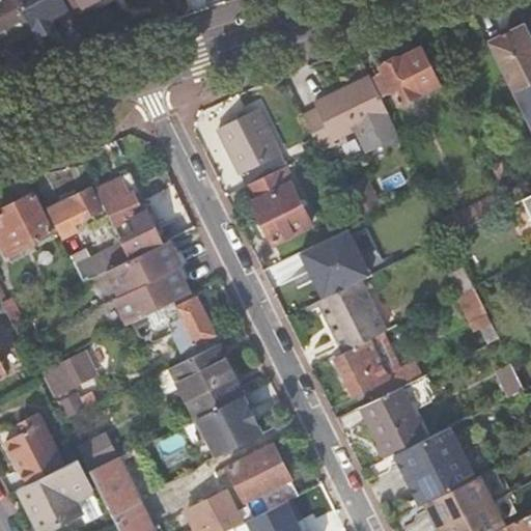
[(0,0),(0,46),(1,47),(32,30),(16,0),(0,0)]
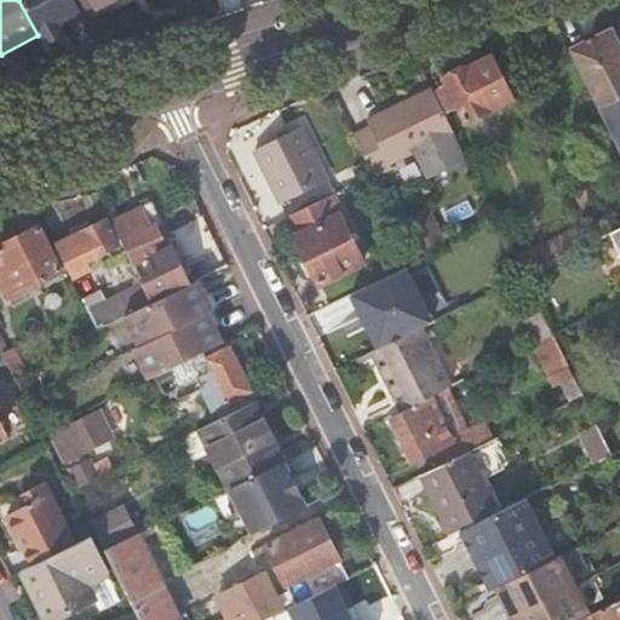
[(18,0),(38,35),(55,68),(81,53),(67,24),(59,28),(45,0),(18,0)]
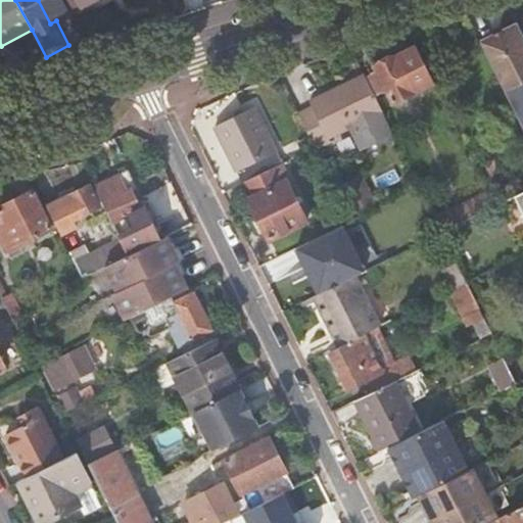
[(62,0),(69,14),(96,0),(62,0)]
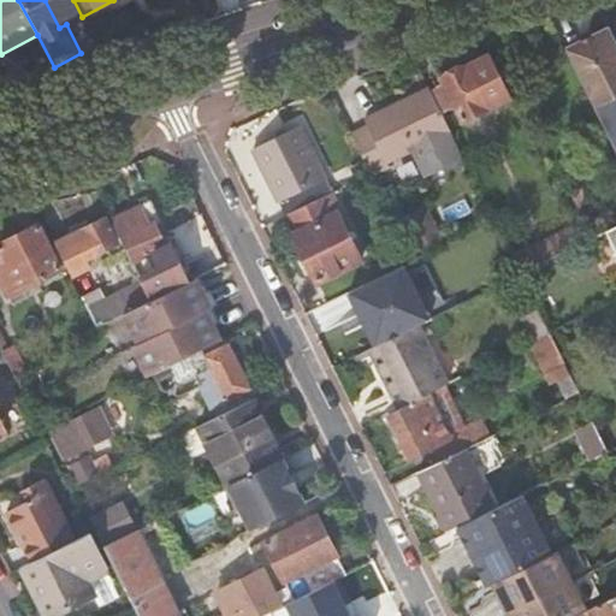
[(615,47),(605,28),(566,48),(596,108),(615,98),(615,47)]
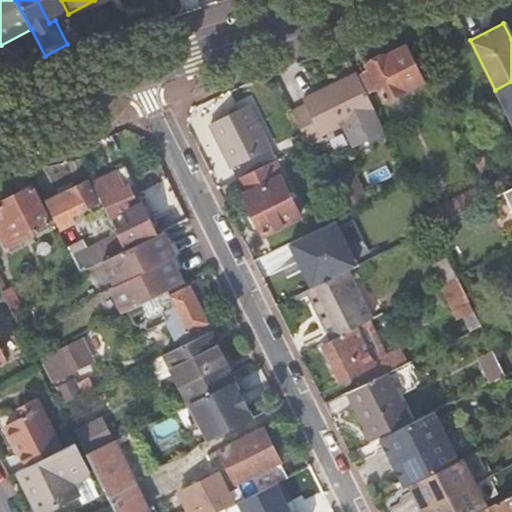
[(384,100),(425,80),(408,44),(368,64),(370,69),(363,73),(370,89),(377,86),(384,100)]
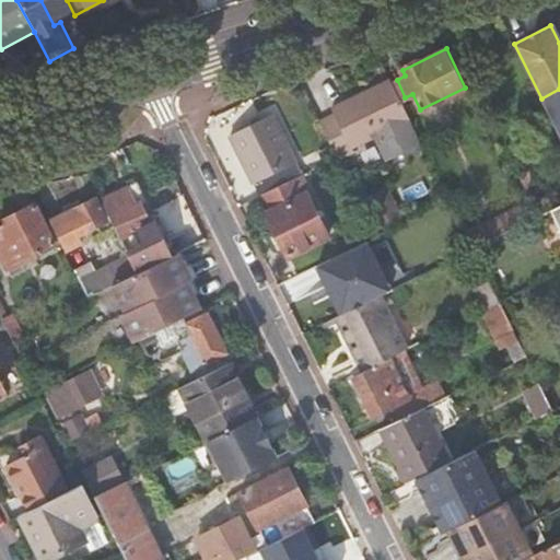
[(333,113),(318,120),(336,156),(337,160),(352,152),(350,148),(374,136),(385,160),(421,143),(389,78),(330,108),(333,113)]
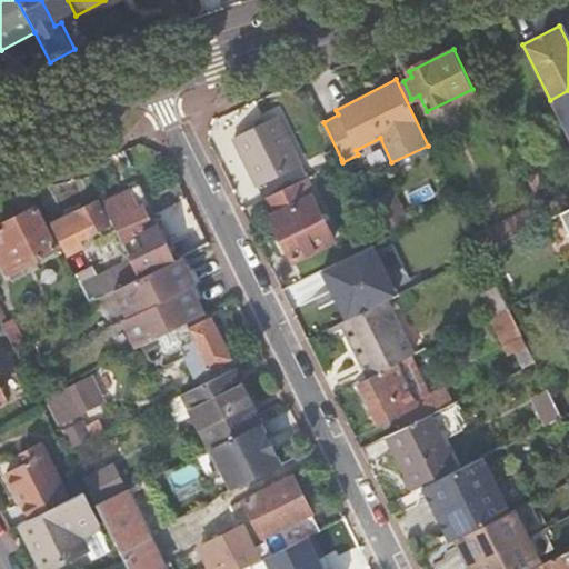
[(568,90),(550,100),(568,139),(568,90)]
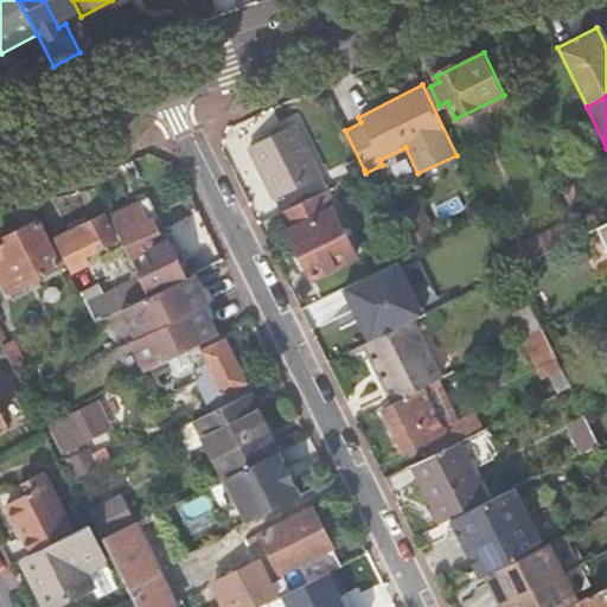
[(315,195),(326,189),(294,125),(248,147),(281,211),(283,210),(315,195)]
